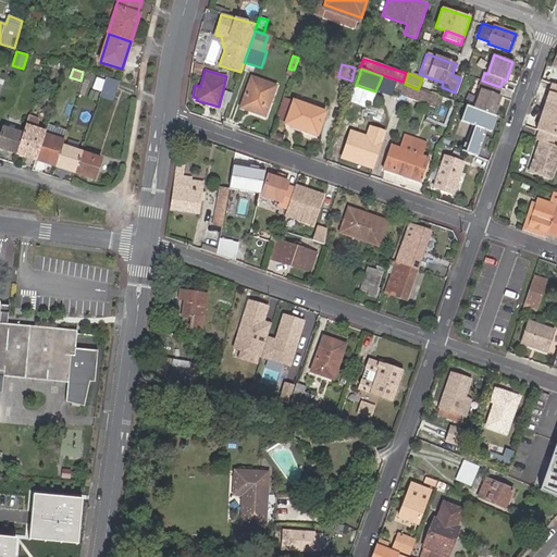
[(392,98),(397,82),(382,76),(375,91),(392,98)]
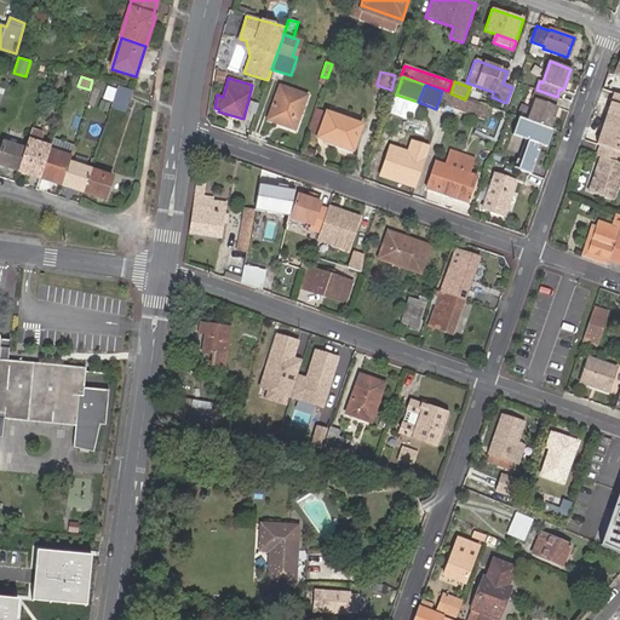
[(113,101),(116,90),(108,86),(104,98),(113,101)]
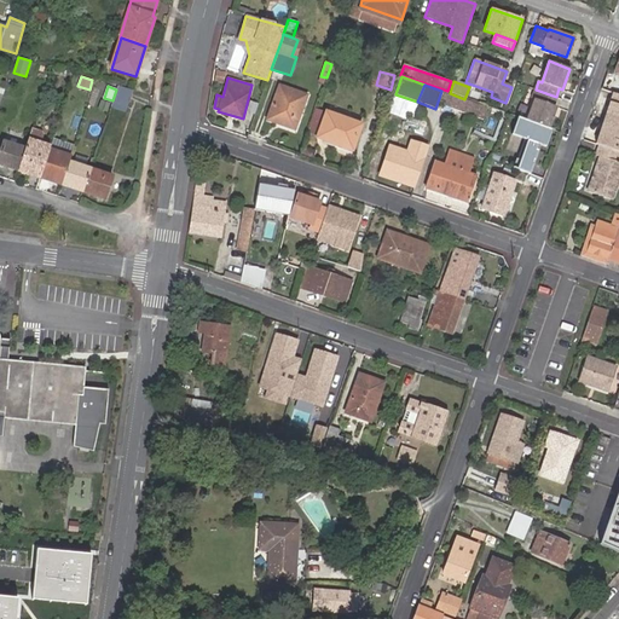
[(125,111),(131,91),(117,86),(113,100),(110,108),(125,111)]
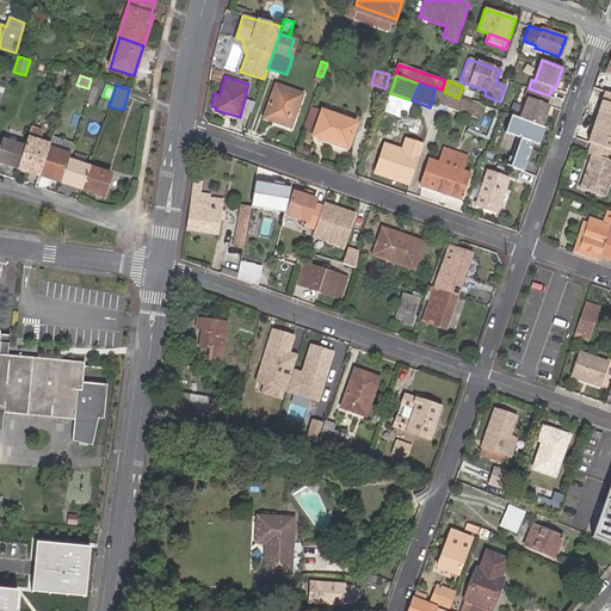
[(303,93),(276,85),(264,118),(291,128),(303,93)]
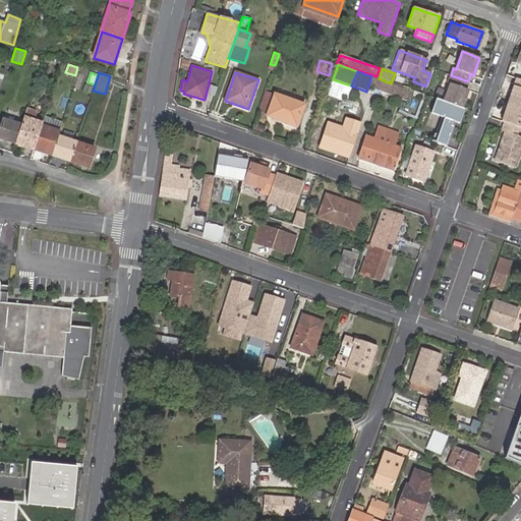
[(468,81),(451,75),(448,83),(451,84),(444,102),(459,107),(461,108),(468,90),(465,89),(468,81)]
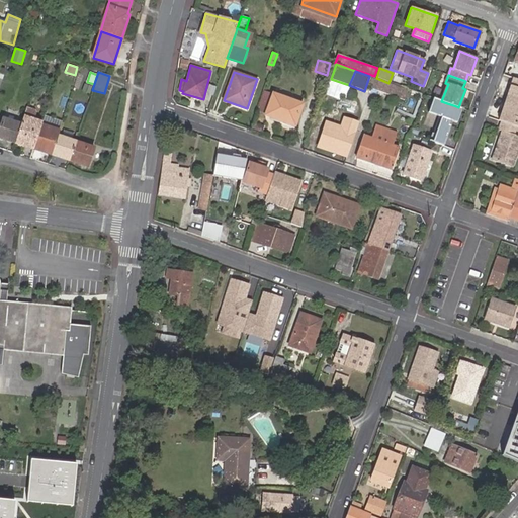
[(406,100),(410,90),(389,83),(376,78),(374,78),(371,88),(406,100)]
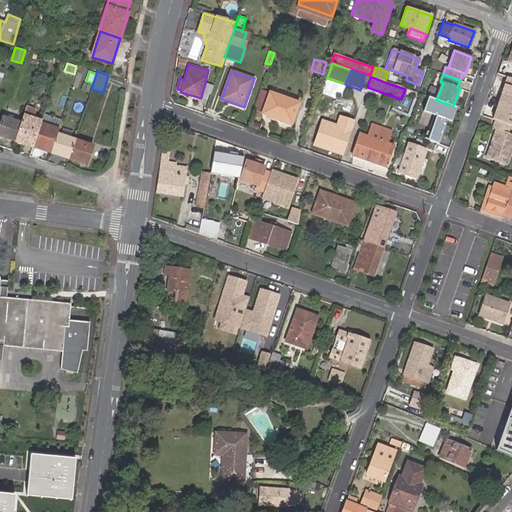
[(511,78),(511,79),(507,77),(492,120),(495,120),(511,126),(511,78)]
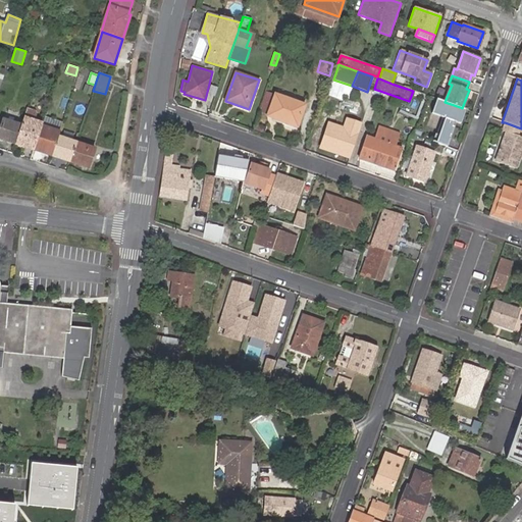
[(347,102),(352,86),(333,80),(328,95),(347,102)]
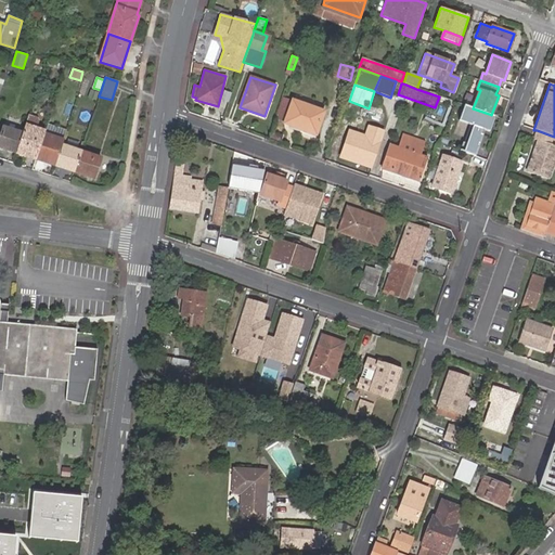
[(222,101),(230,103),(232,90),(226,88),(222,101)]
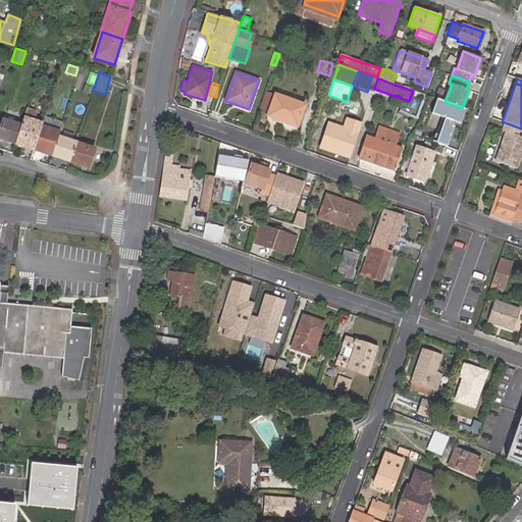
[(83,92),(91,95),(93,87),(85,84),(83,92)]
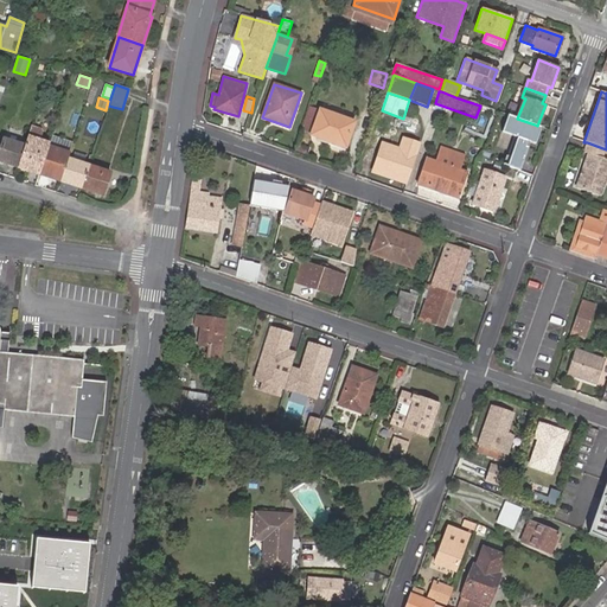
[(484,131),(491,108),(480,104),(473,127),(484,131)]
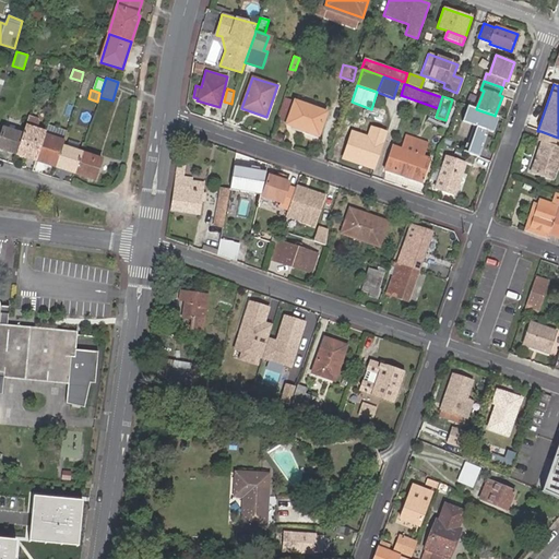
[(326,113),(295,100),(286,125),(319,135),(326,113)]
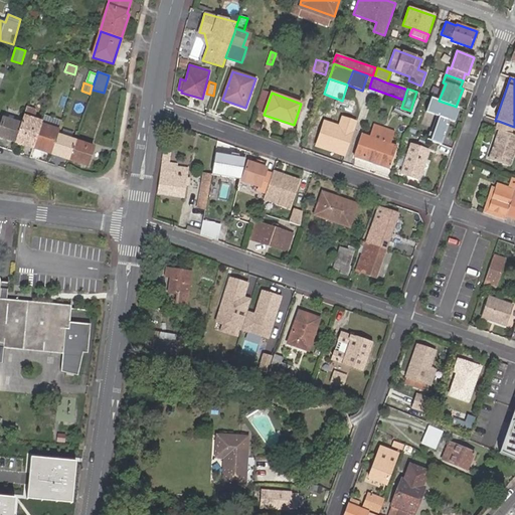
[(455,122),(460,108),(456,107),(454,106),(439,101),(436,100),(426,96),(421,109),(436,114),(435,119),(440,121),(449,124),(450,120),(455,122)]
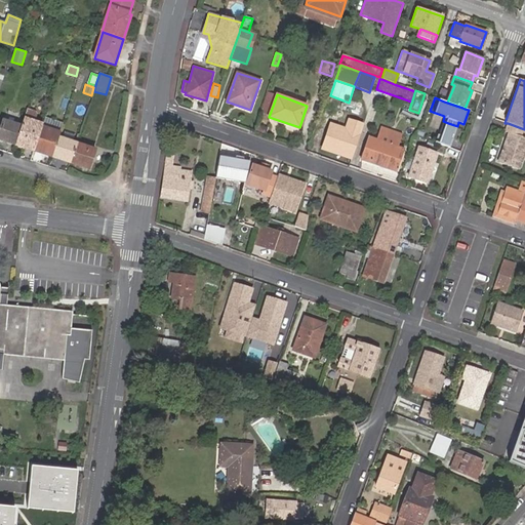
[(42,126),(42,124),(25,119),(22,126),(15,145),(34,151),(42,126)]
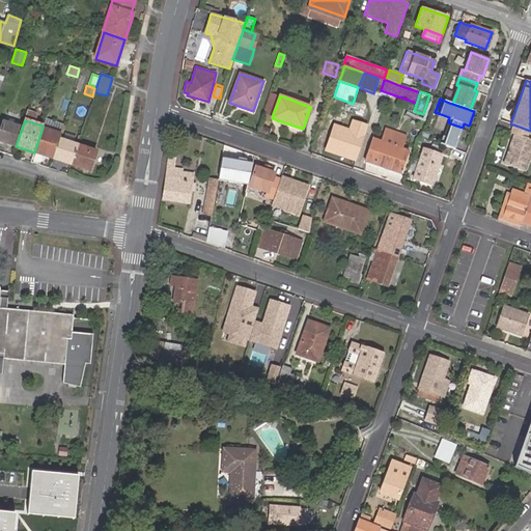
[(0,132),(0,140),(16,146),(22,128),(3,121),(0,132)]
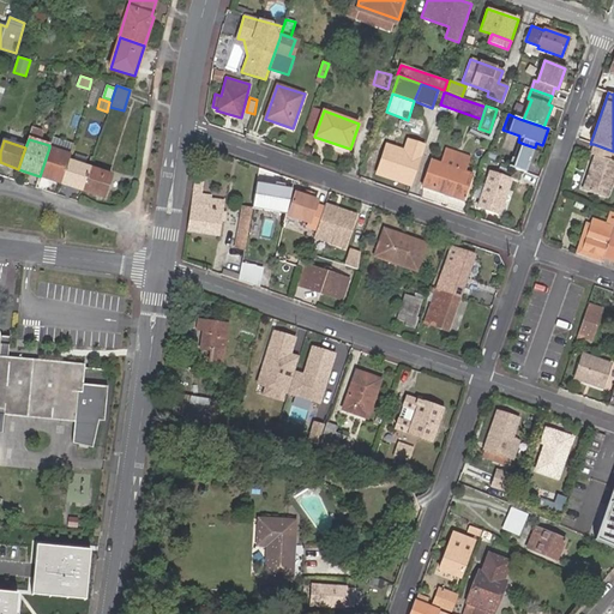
[(529,163),(535,148),(524,144),(518,142),(512,157),(529,163)]
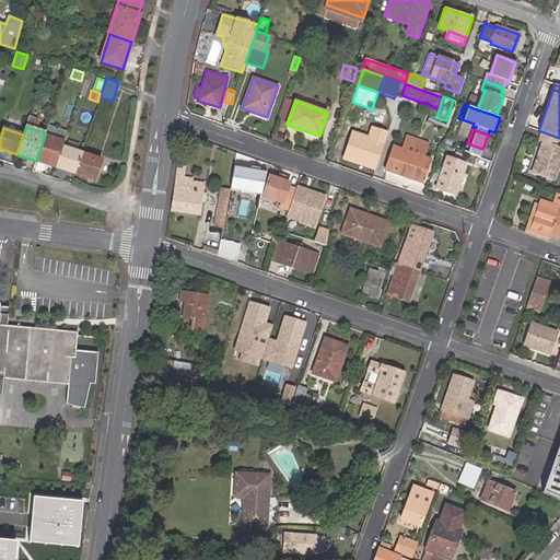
[(559,138),(541,131),(538,141),(544,143),(533,175),(552,182),(559,160),(559,147),(556,147),(559,138)]
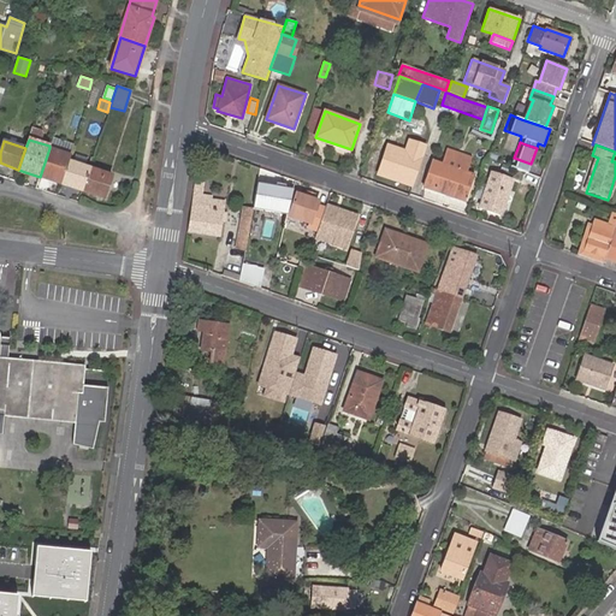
[(70,161),(71,157),(49,148),(40,177),(61,184),(70,161)]
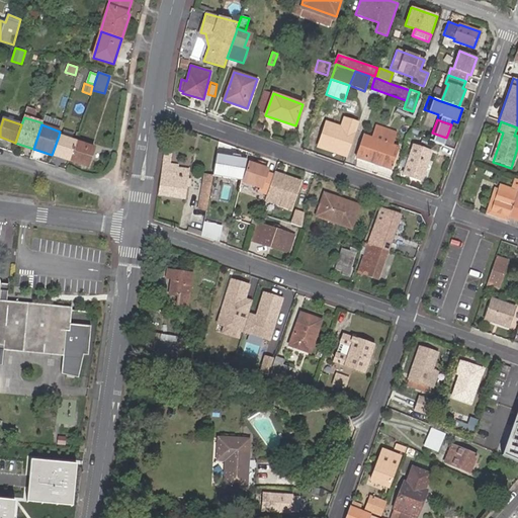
[(393,145),(398,132),(377,124),(372,137),(393,145)]
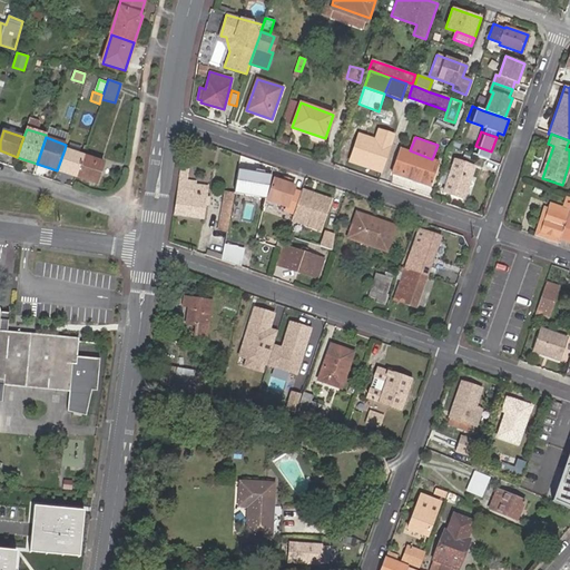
[(491,151),(475,146),(472,155),(488,159),(491,151)]
